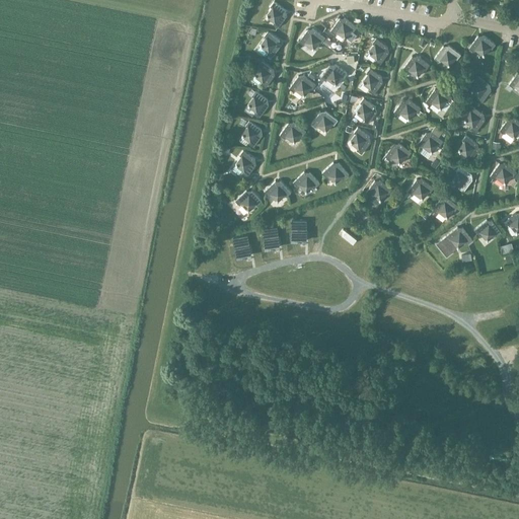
[(277,28),(286,15),(285,14),(284,12),(286,10),(274,1),(270,6),(272,8),(266,16),(274,22),(272,24),(277,28)]
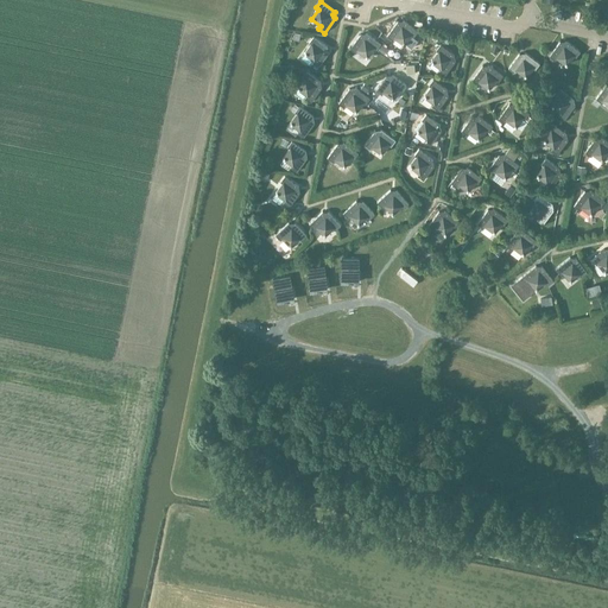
[(423,36),(418,31),(403,20),(401,23),(399,23),(397,21),(386,36),(392,40),(394,38),(404,45),(411,36),(419,42),(423,36)]
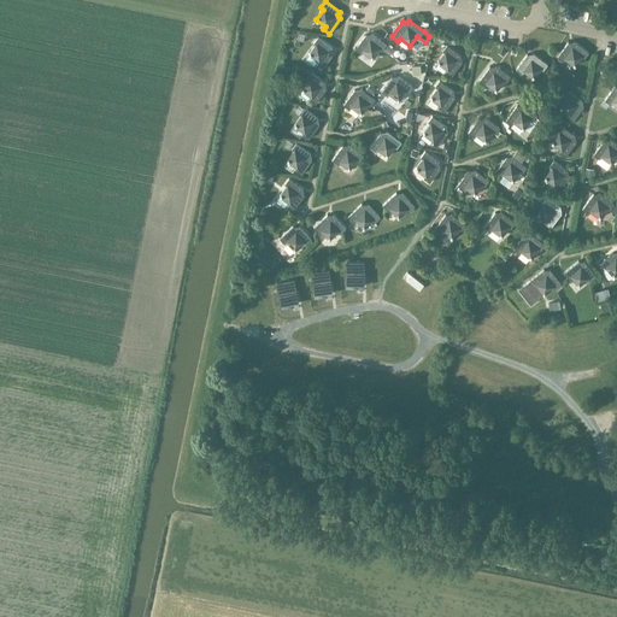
[(382,51),(386,45),(371,34),(370,36),(368,36),(365,35),(354,50),(360,54),(363,52),(372,59),(380,50),(382,51)]
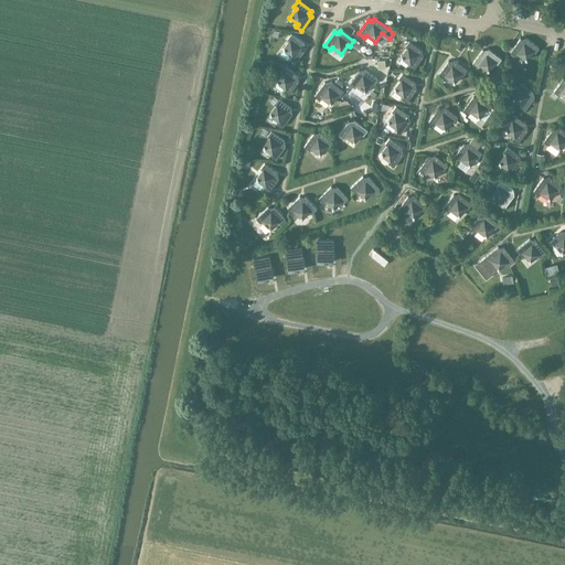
[(295,63),(305,50),(304,48),(302,45),(305,44),(291,34),(287,40),(289,41),(283,50),(291,56),(289,59),(295,63)]
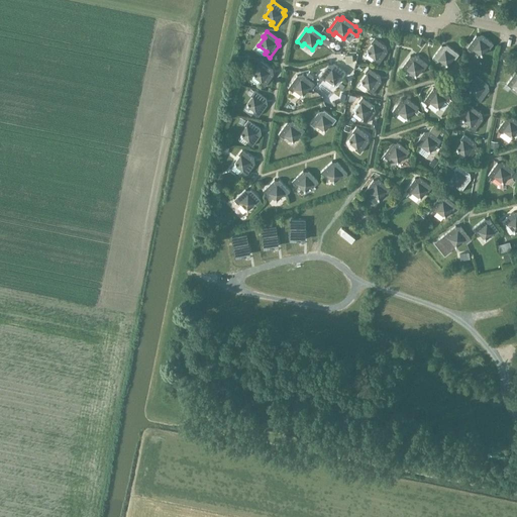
[(490,49),(493,44),(481,34),(480,36),(478,36),(476,35),(467,47),(472,52),(474,49),(482,56),(488,47),(490,49)]
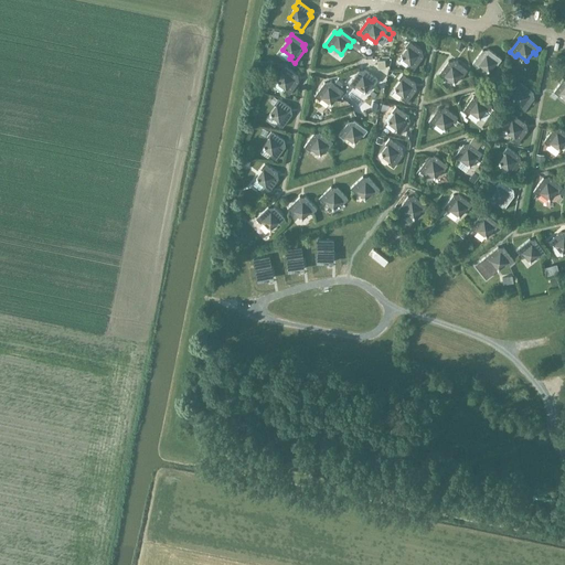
[(413,71),(423,57),(422,55),(420,53),(422,52),(408,42),(405,48),(407,49),(401,57),(409,64),(407,66),(413,71)]
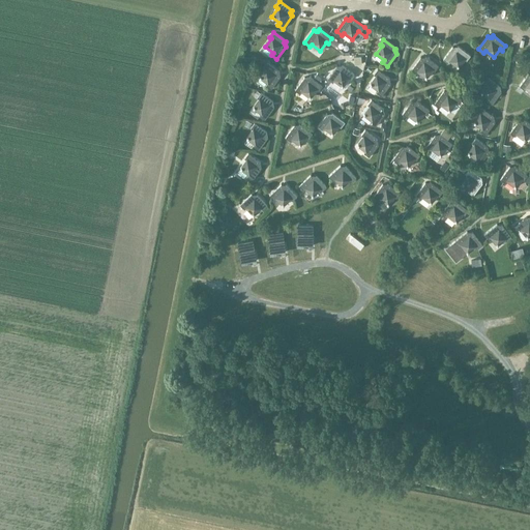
[(466,61),(470,56),(458,47),(457,48),(454,49),(452,47),(443,60),(448,63),(449,61),(458,67),(464,59),(466,61)]
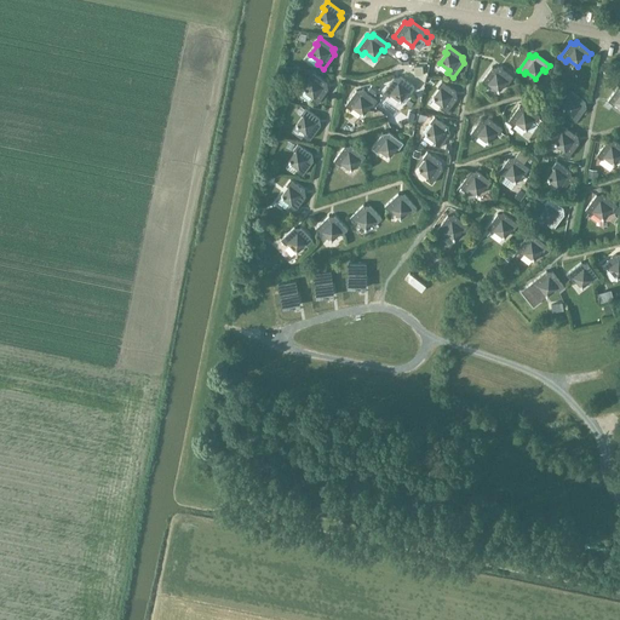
[(423,75),(423,65),(413,67),(414,76),(423,75)]
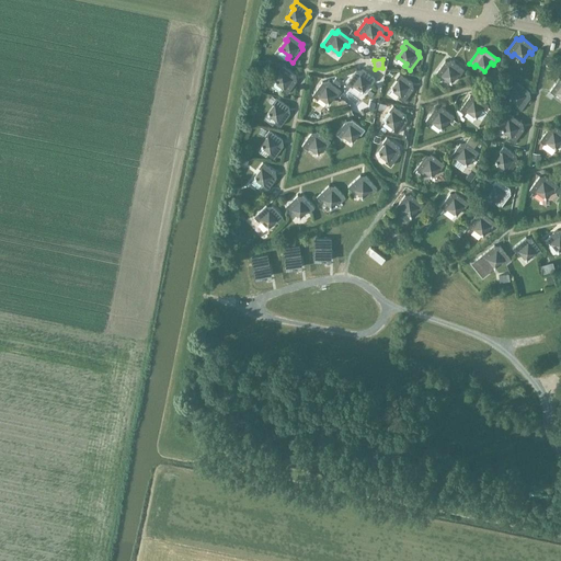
[(459,76),(464,70),(450,60),(449,63),(446,63),(445,61),(435,75),(441,79),(442,77),(450,83),(457,75),(459,76)]
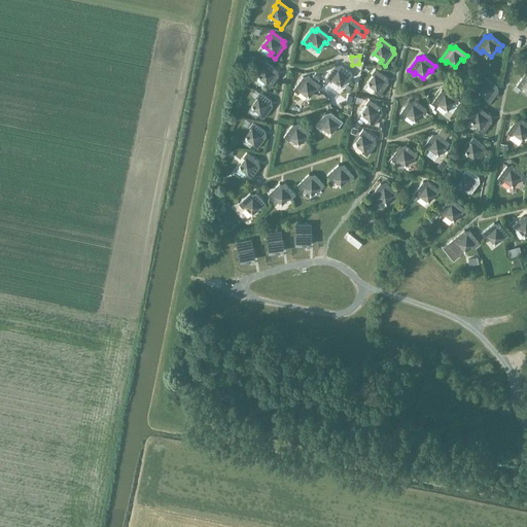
[(269,89),(278,76),(277,75),(276,73),(278,71),(266,62),(261,67),(264,69),(257,77),(266,82),(264,84),(269,89)]
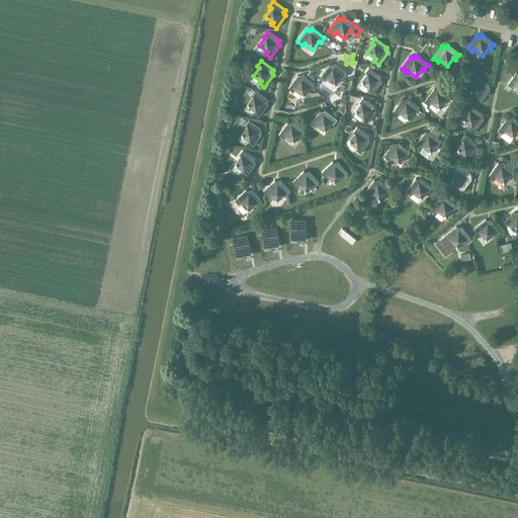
[(342,78),(346,73),(334,64),(333,66),(331,66),(329,65),(320,77),(325,81),(327,79),(335,85),(340,77),(342,78)]
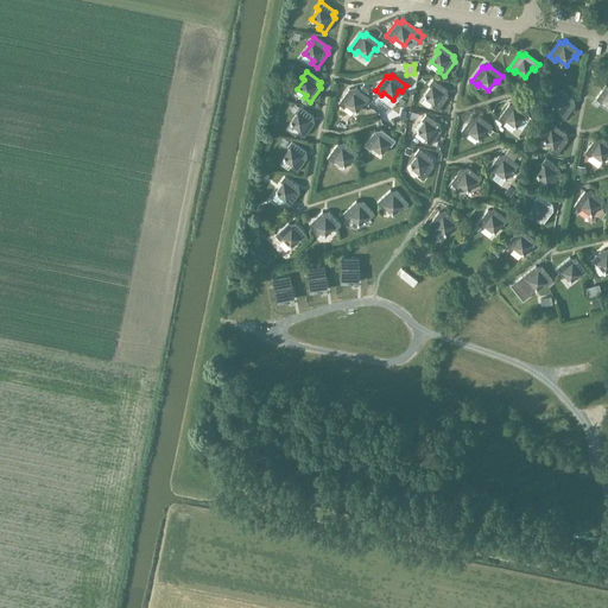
[(437,111),(448,96),(445,95),(445,93),(447,90),(432,80),(429,86),(431,87),(424,96),(434,103),(431,106),(437,111)]
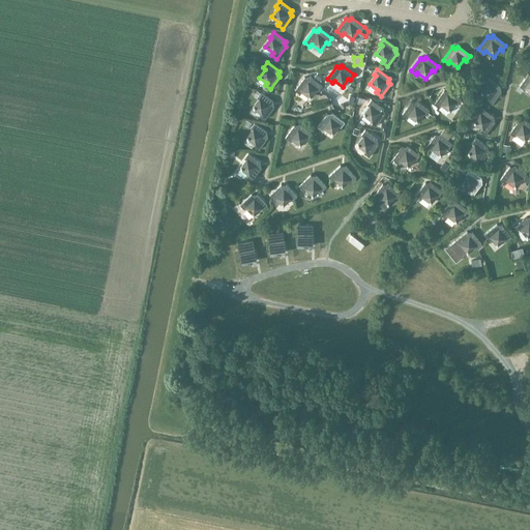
[(529,75),(528,74),(519,86),(524,90),(526,88),(529,91),(529,75)]
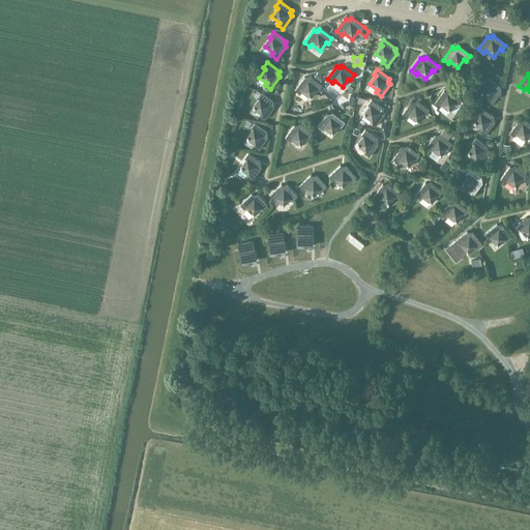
[(318,91),(322,86),(310,77),(307,79),(305,79),(304,78),(295,90),(300,94),(301,92),(310,98),(316,90),(318,91)]
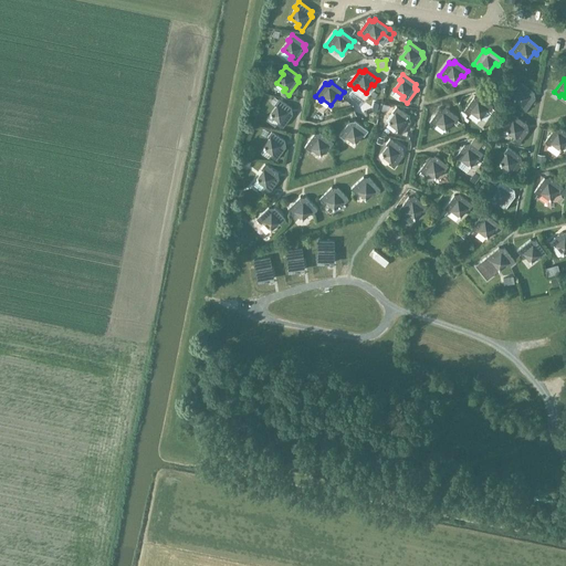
[(525,112),(535,98),(533,97),(533,95),(534,93),(521,83),(516,88),(519,90),(512,98),(521,105),(520,107),(525,112)]
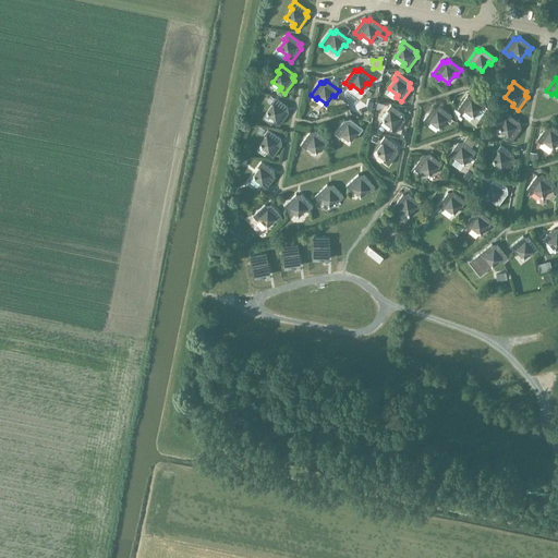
[(482,110),(486,105),(473,95),(471,96),(469,97),(466,95),(457,109),(462,112),(464,110),(473,117),(480,108),(482,110)]
